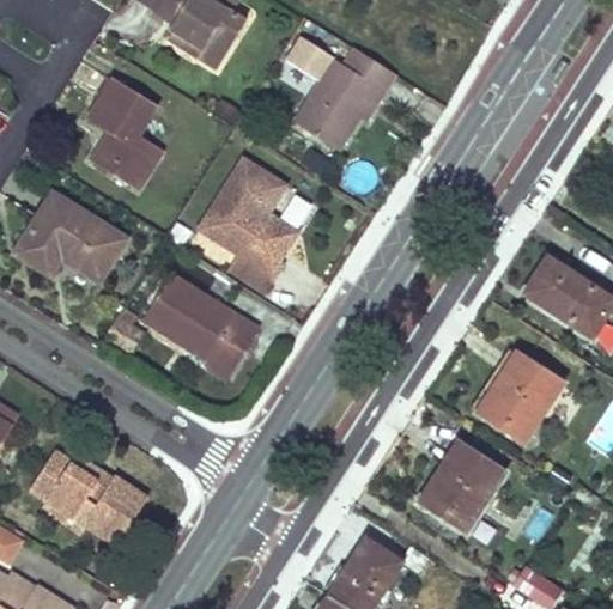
[(157,0),(153,7),(171,19),(169,24),(187,35),(202,44),(196,55),(214,67),(247,18),(232,10),(218,0),(157,0)]
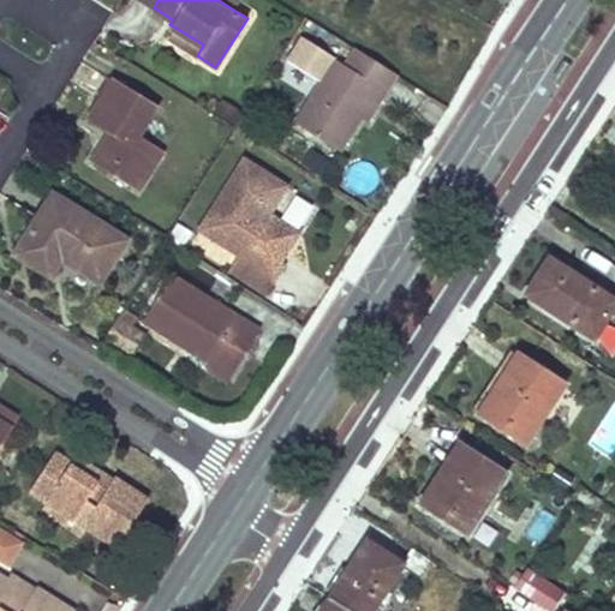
[(219,0),(233,10),(238,0),(219,0)]
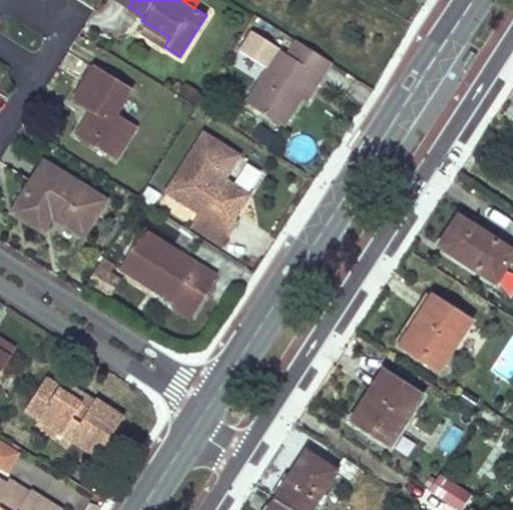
[(169,37),(156,29),(151,37),(164,46),(169,37)]
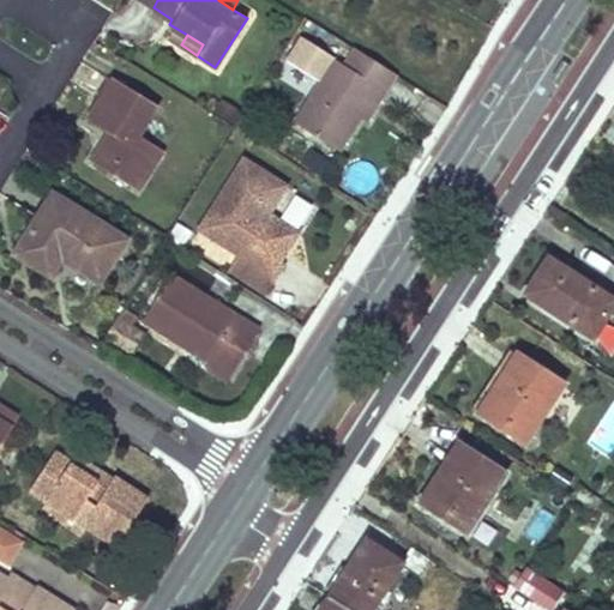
[(396,73),(353,46),(343,64),(333,58),(293,121),(337,149),(360,114),(378,86),(384,91),(396,73)]
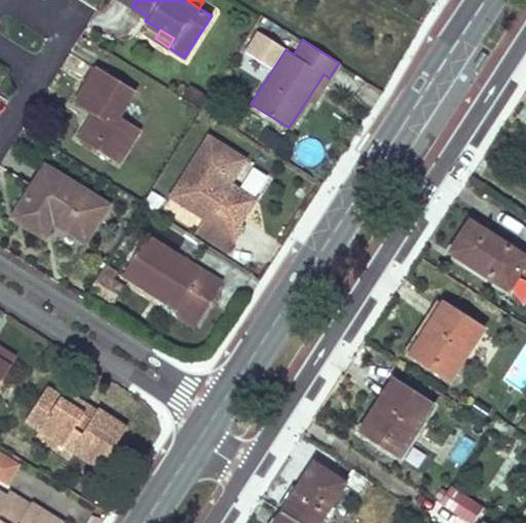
[(134,87),(95,65),(72,101),(91,113),(76,138),(108,157),(119,140),(126,145),(138,127),(117,114),(134,87)]
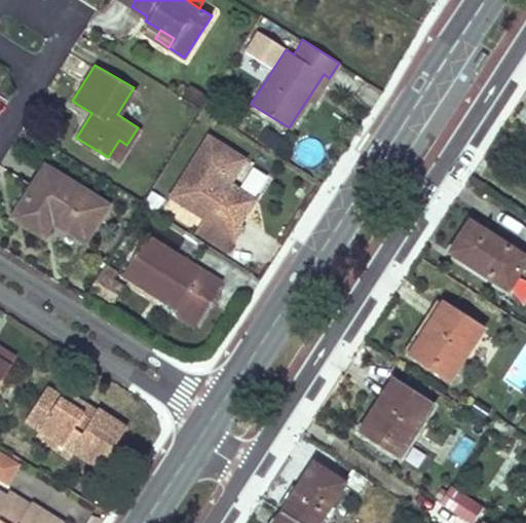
[(329,78),(324,74),(308,98),(313,102),(329,78)]
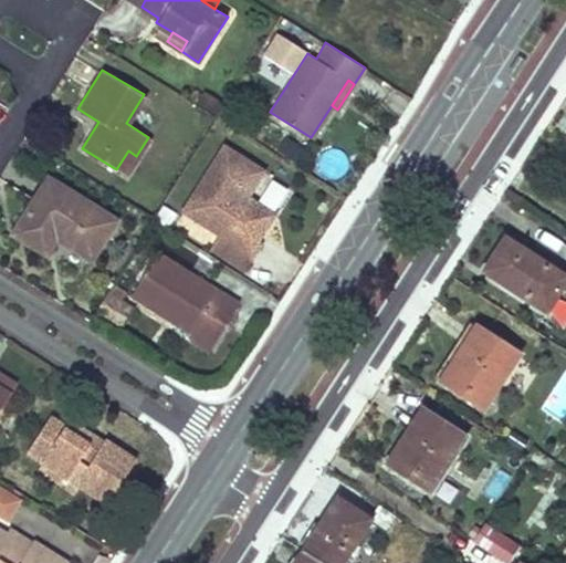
[(262,170),(222,145),(181,211),(218,232),(208,248),(242,269),(260,240),(252,235),(255,229),(261,233),(274,212),(248,196),(262,170)]
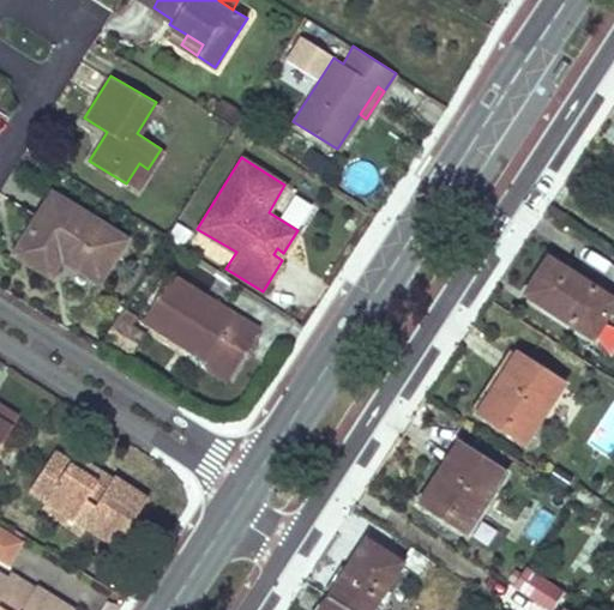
[(148,169),(139,163),(126,183),(136,189),(148,169)]
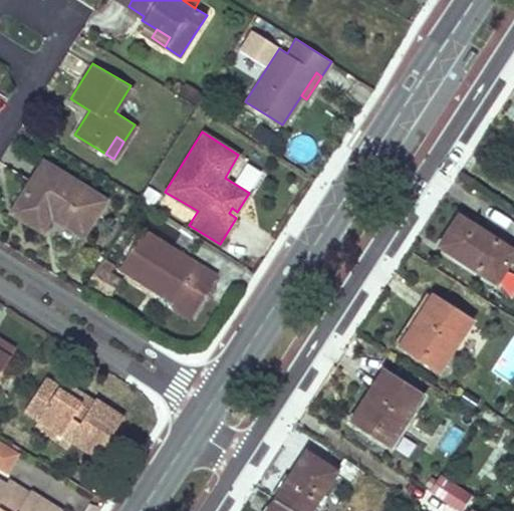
[(99,203),(38,165),(9,208),(38,227),(48,212),(80,233),(99,203)]
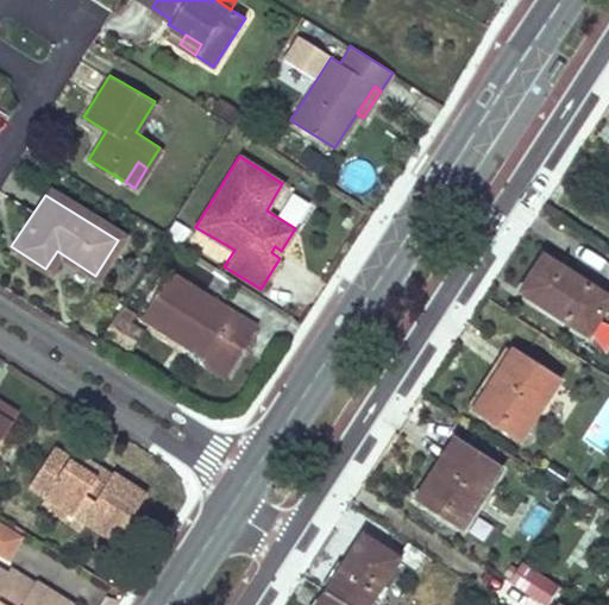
[(608,296),(608,292),(546,250),(522,285),(588,331),(608,296)]
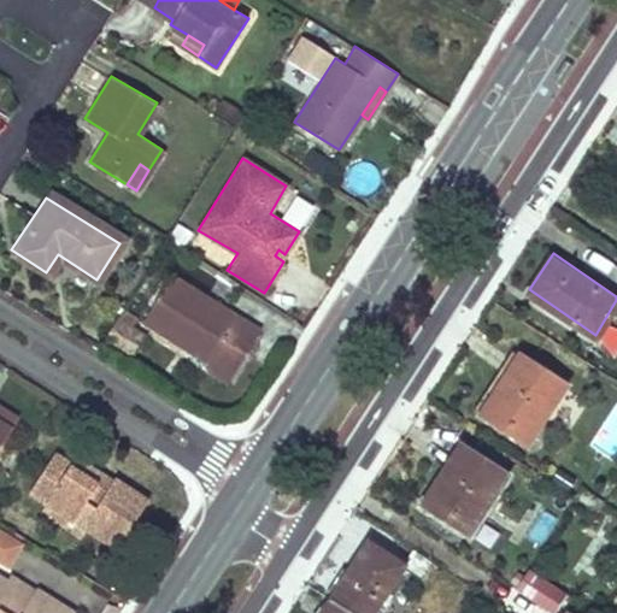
[(259,329),(171,273),(141,322),(177,345),(181,339),(212,359),(210,364),(207,367),(227,381),(259,329)]
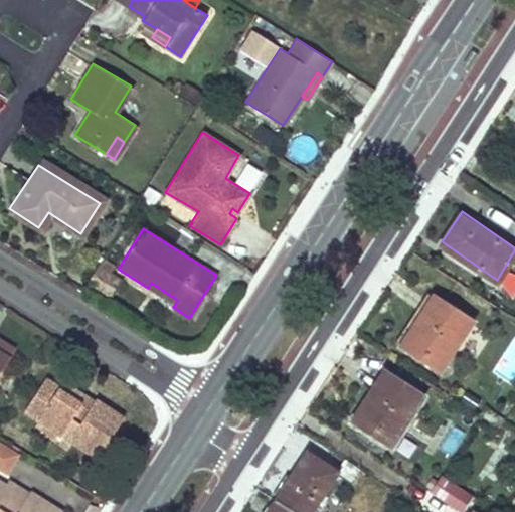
[(113,299),(125,279),(97,262),(84,281),(113,299)]
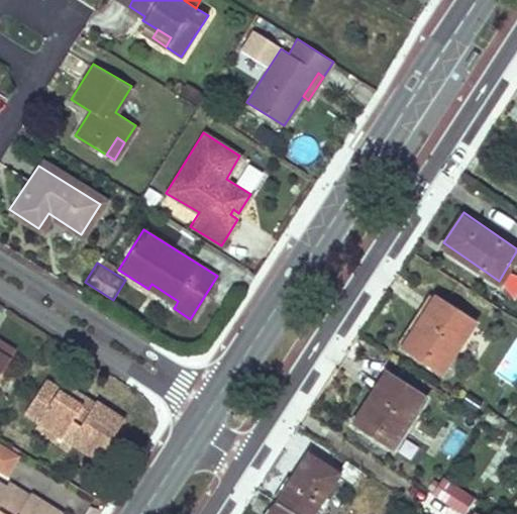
[(178,301),(151,284),(148,289),(176,305),(178,301)]
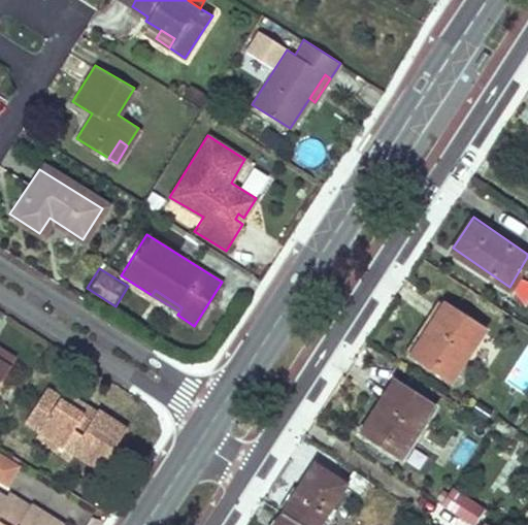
[(484,326),(446,300),(411,351),(452,376),(484,326)]
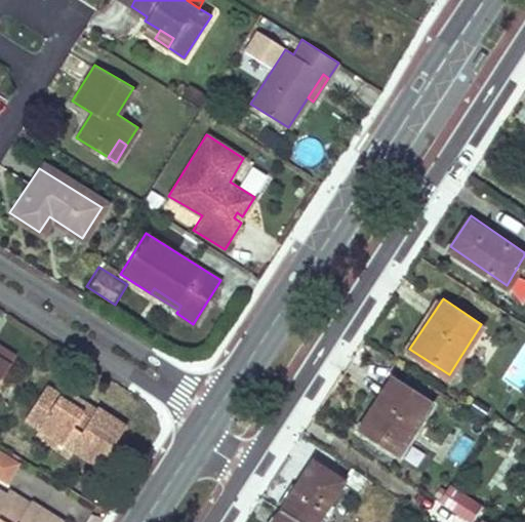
[(524,344),(523,344),(503,372),(522,385),(524,379),(524,344)]
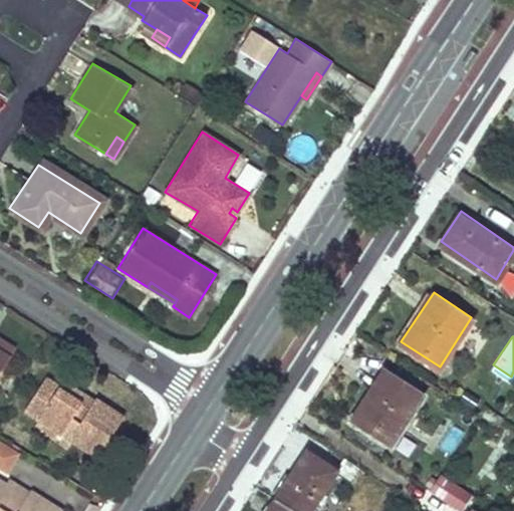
[(14,350),(0,340),(0,353),(9,359),(14,350)]
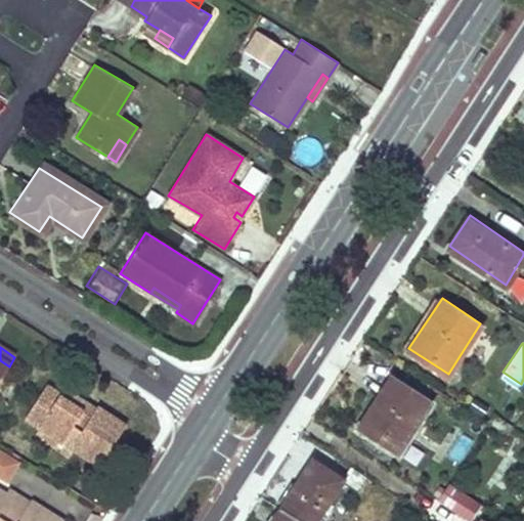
[(0,380),(9,366),(0,360),(0,380)]
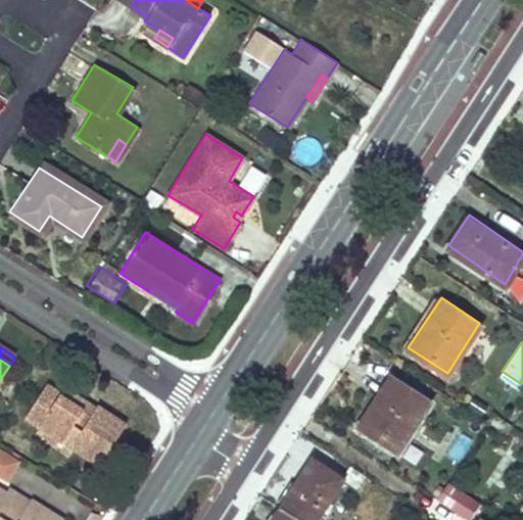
[(430,398),(390,373),(358,423),(396,448),(430,398)]
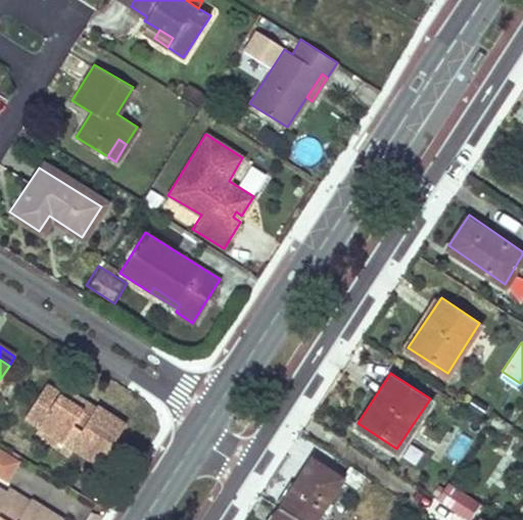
[(125,428),(97,409),(91,419),(59,399),(60,397),(44,386),(24,420),(99,469),(125,428)]
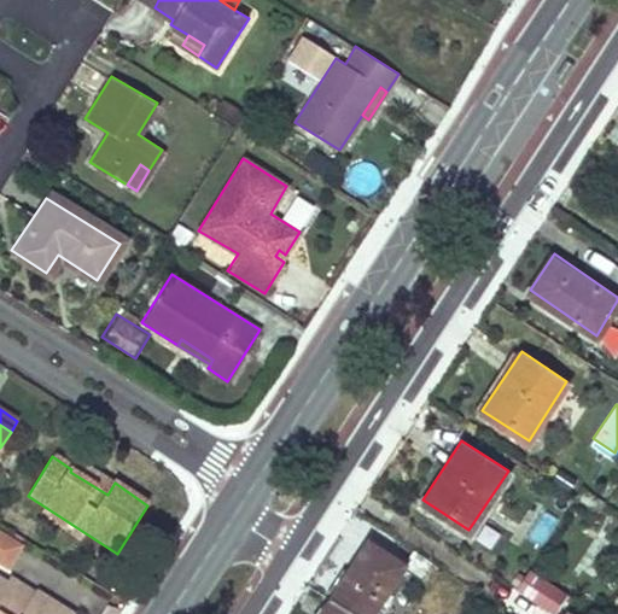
[(115,483),(77,458),(71,469),(70,472),(108,495),(115,483)]
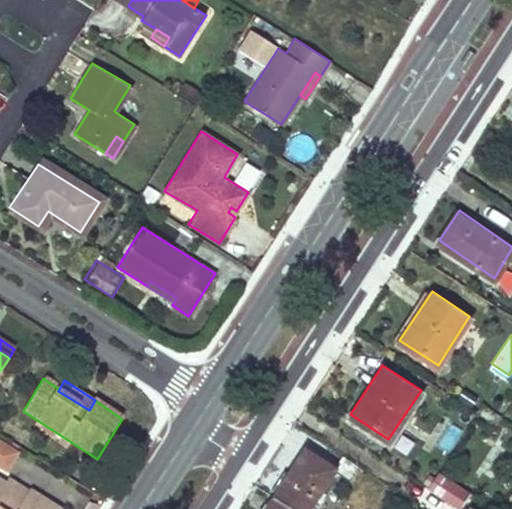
[(0,463),(10,468),(22,445),(0,432),(0,463)]
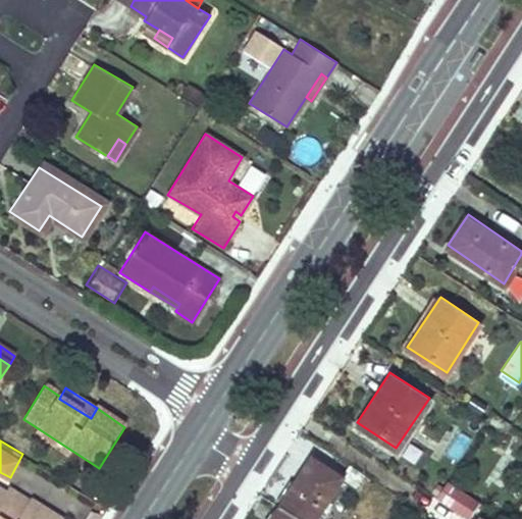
[(341,473),(312,455),(296,479),(281,502),(279,504),(303,518),(310,518),(329,490),(341,473)]
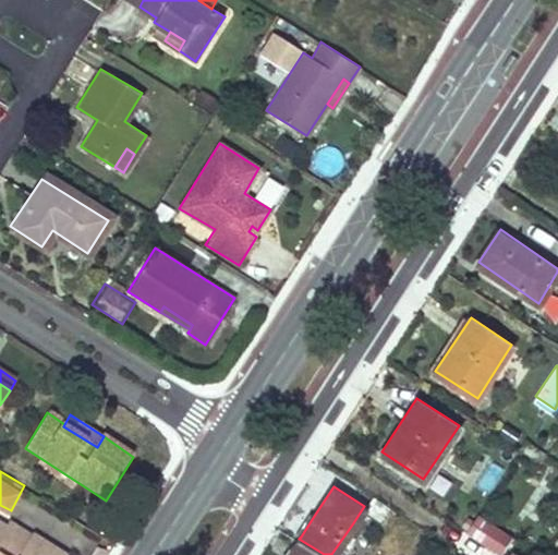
[(295,533),(301,537),(316,513),(311,509),(295,533)]
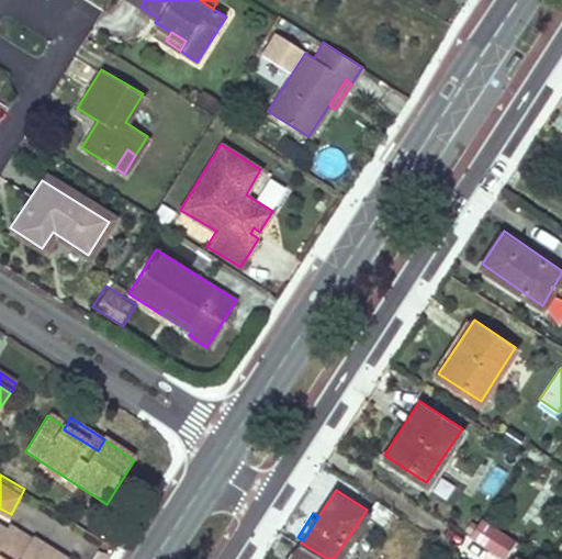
[(514,537),(483,517),(472,535),(503,556),(514,537)]
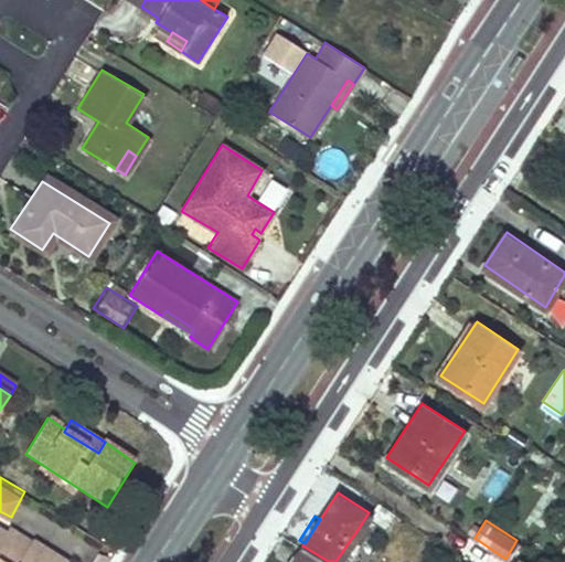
[(33,543),(10,528),(7,534),(30,549),(33,543)]
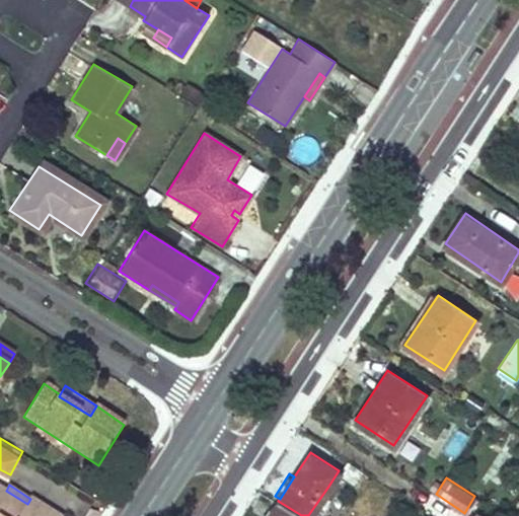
[(6,491),(0,487),(0,515),(58,515),(30,499),(27,504),(6,491)]
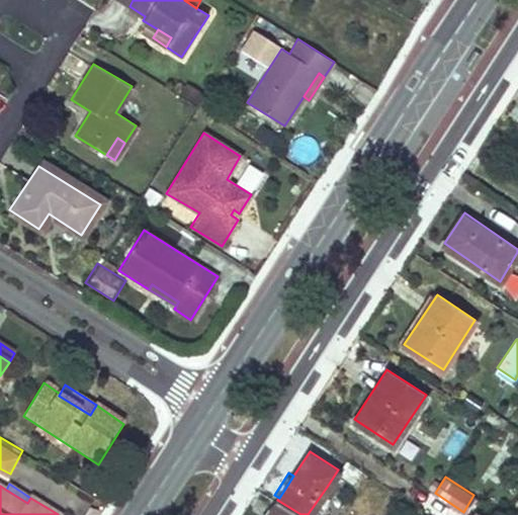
[(314,514),(331,490),(327,487),(308,514),(314,514)]
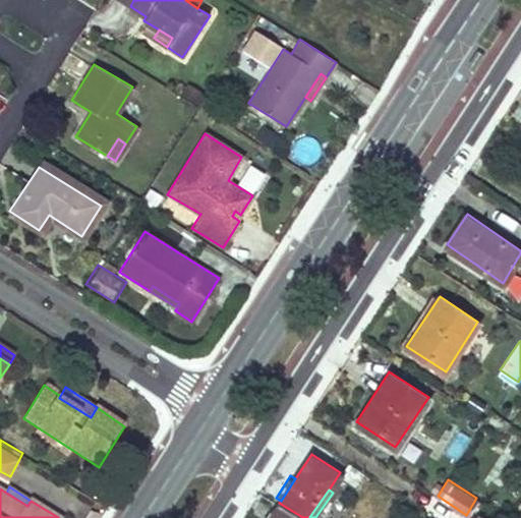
[(325,517),(339,517),(348,505),(338,499),(325,517)]
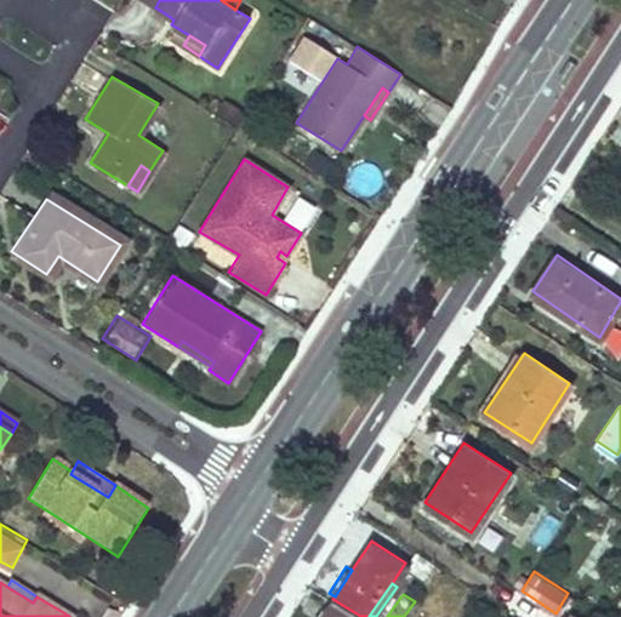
[(360,616),(332,599),(320,616),(360,616)]
